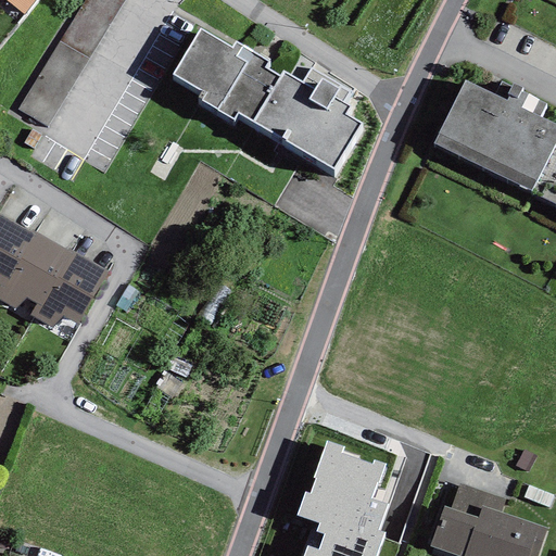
[(96,0),(89,13),(116,28),(131,0),(96,0)]
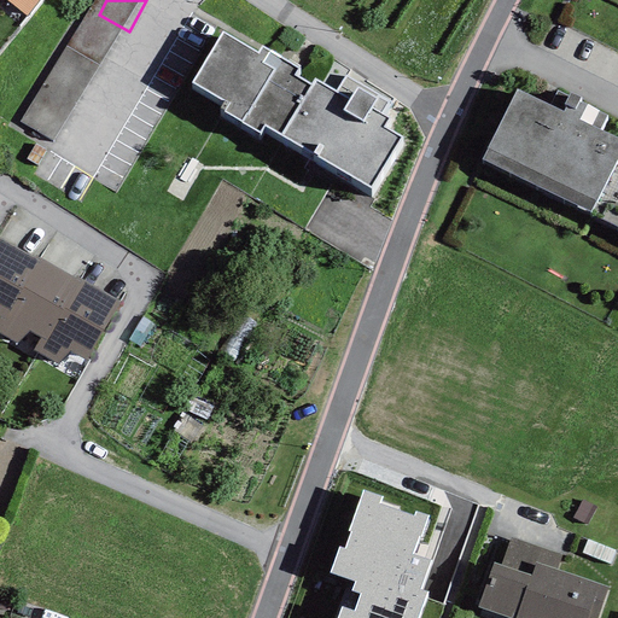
[(280,134),(310,86),(292,75),(298,68),(261,47),(257,53),(222,33),(192,82),(226,101),(220,109),(260,133),(263,126),(280,134)]
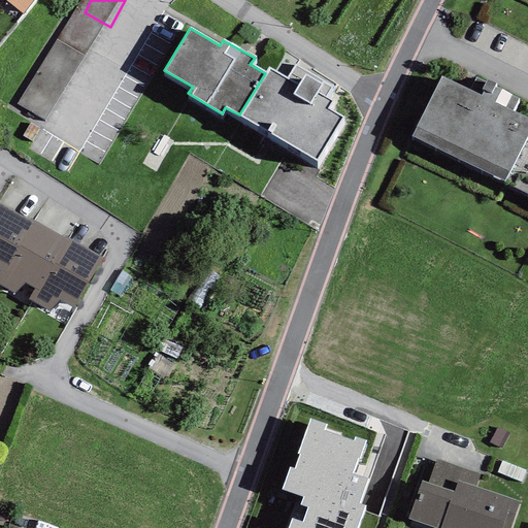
[(63,48),(22,109),(45,126),(87,65),(63,48)]
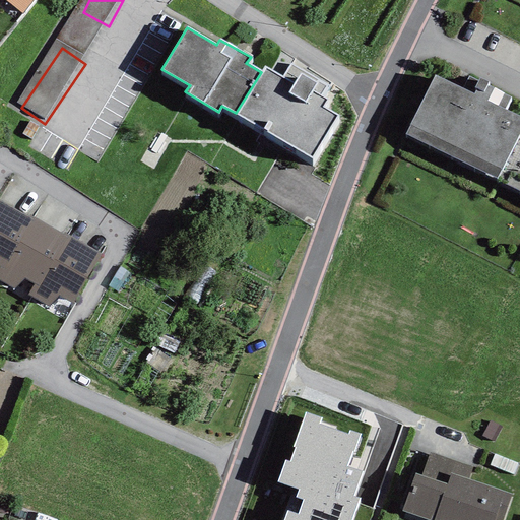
[(282,77),(264,66),(261,72),(236,113),(311,158),(337,116),(322,107),(326,100),(321,96),(327,86),(290,64),(282,77)]
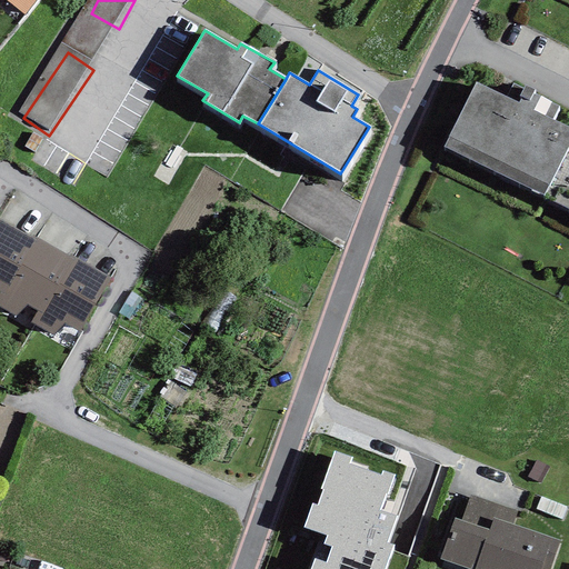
[(476,82),(443,147),(543,196),(541,198),(568,211),(568,127),(551,120),(558,107),(533,93),(535,91),(525,86),(523,89),(512,83),(506,97),(476,82)]
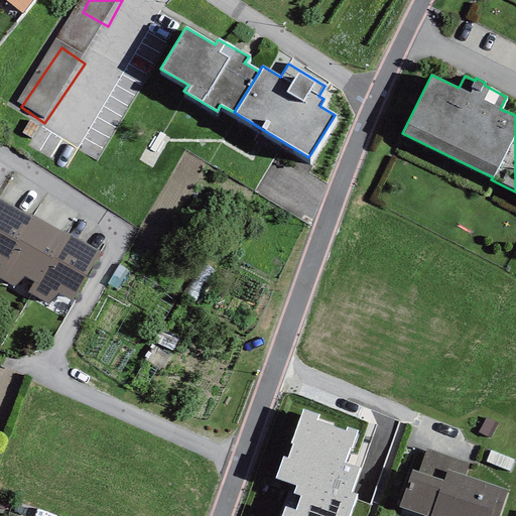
[(27,216),(0,200),(0,266),(2,267),(32,216),(28,214),(27,216)]
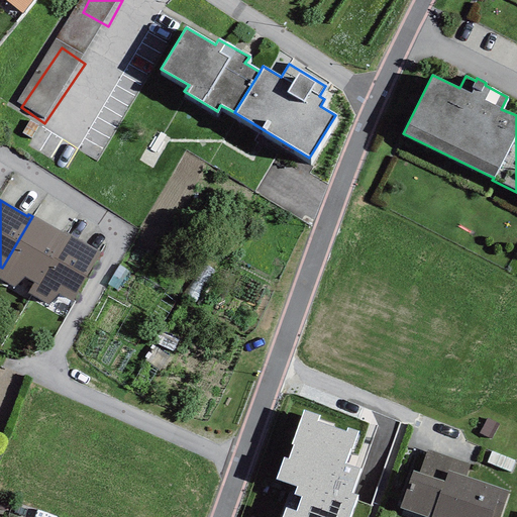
[(63,233),(32,216),(2,268),(0,267),(0,279),(27,294),(33,283),(38,285),(68,233),(64,231),(63,233)]
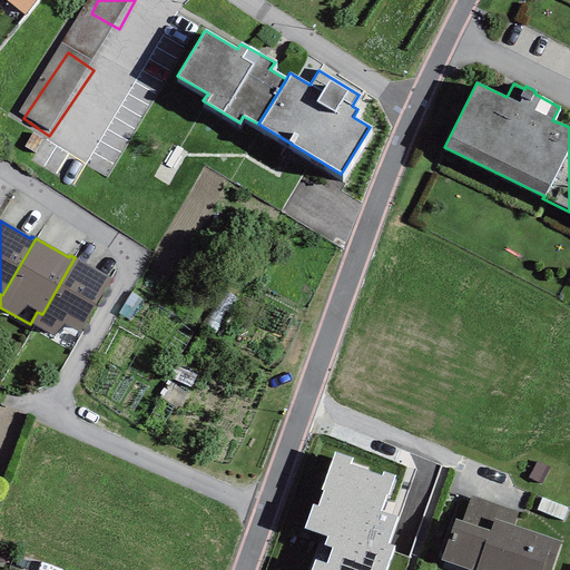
[(110,278),(75,257),(42,314),(37,312),(30,324),(53,335),(64,325),(80,332),(110,278)]
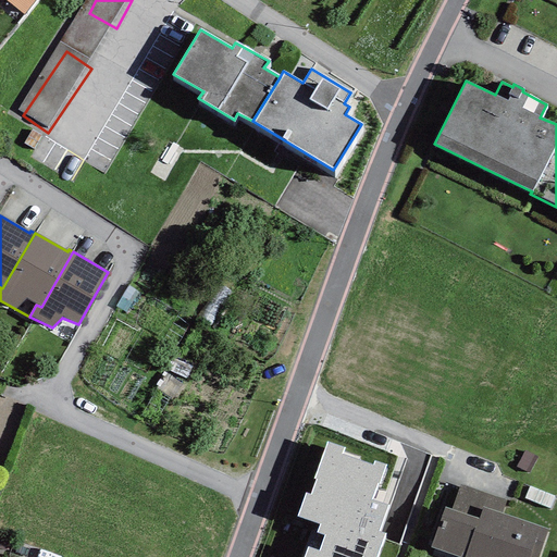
[(307,547),(302,556),(376,556),(385,533),(379,531),(388,506),(370,499),(376,482),(379,482),(385,465),(374,460),(372,466),(342,454),(344,448),(326,442),(313,479),(316,480),(310,495),(306,494),(297,517),(319,524),(317,532),(324,535),(319,552),(307,547)]
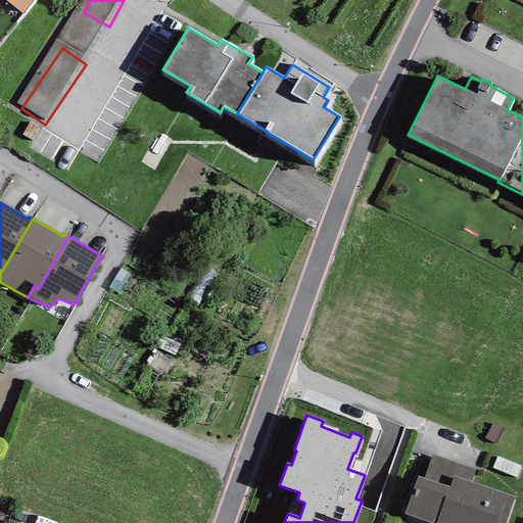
[(505,430),(492,424),(484,439),(496,445),(505,430)]
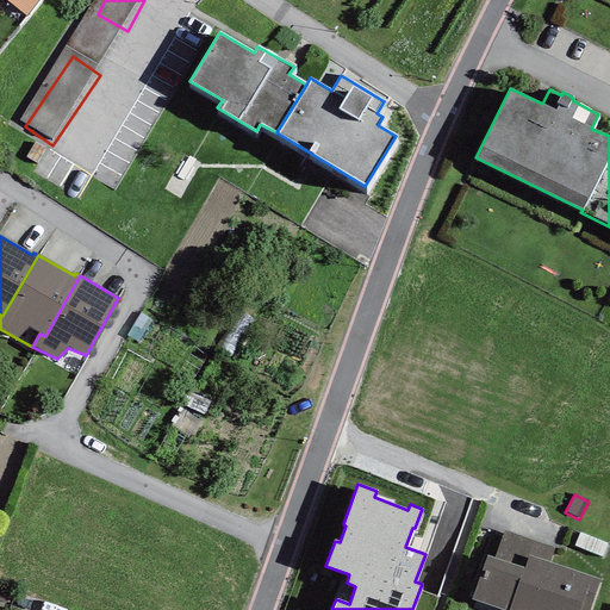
[(554,548),(504,530),(493,558),(487,555),(472,599),(502,609),(589,609),(599,579),(549,561),(554,548)]
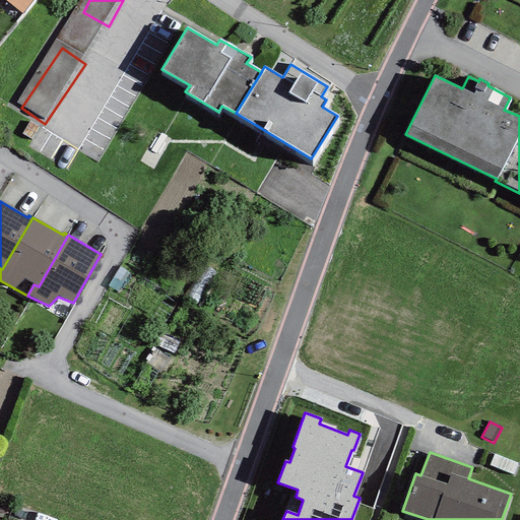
[(517,464),(494,455),(490,465),(513,475),(517,464)]
